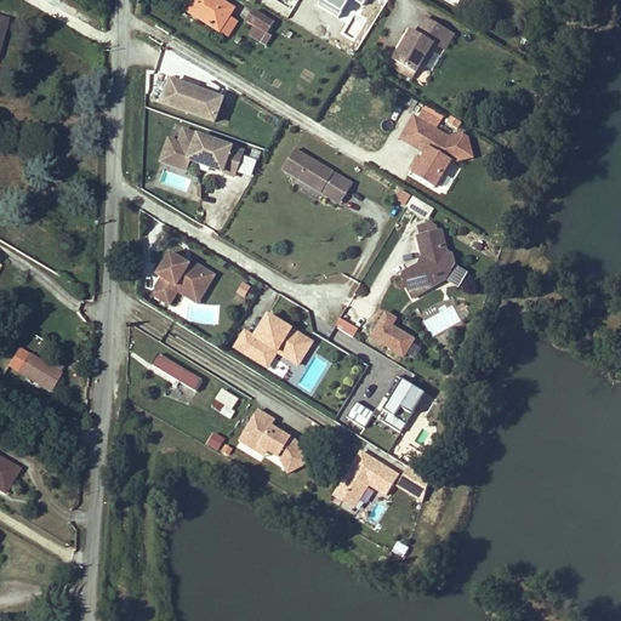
[(234,10),(218,0),(197,0),(189,12),(221,33),(227,22),(234,10)]
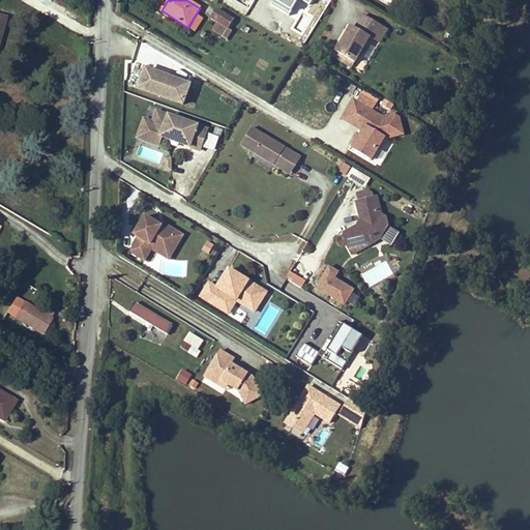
[(234,20),(217,9),(211,19),(229,29),(234,20)]
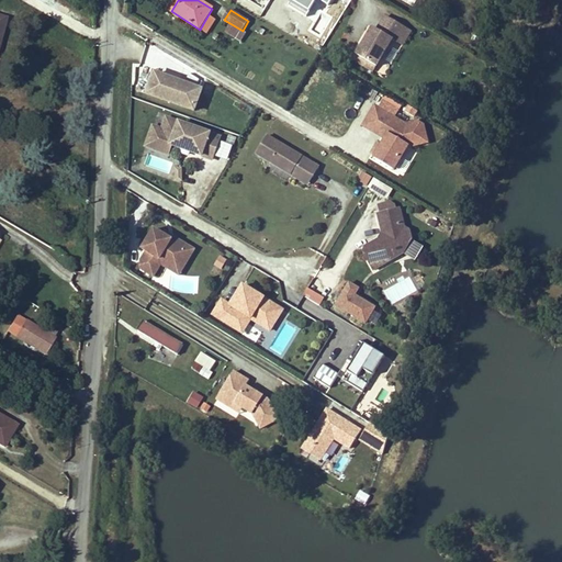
[(356,54),(360,56),(374,66),(391,38),(395,41),(403,25),(386,15),(378,29),(372,26),(356,54)]
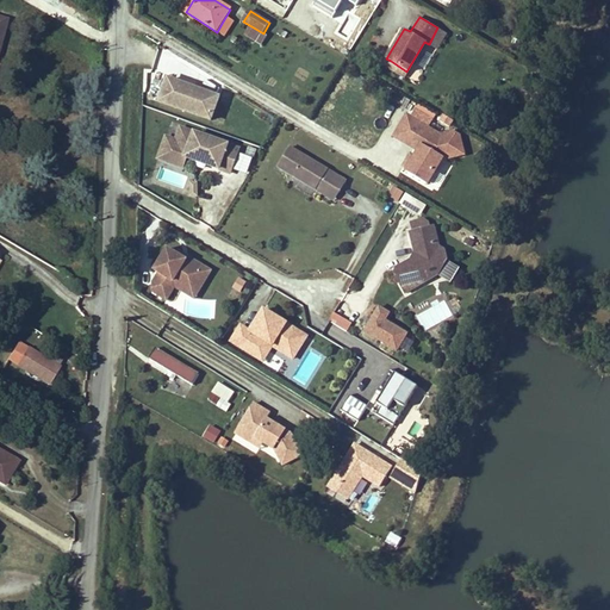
[(217,32),(224,37),(230,26),(223,22),(217,32)]
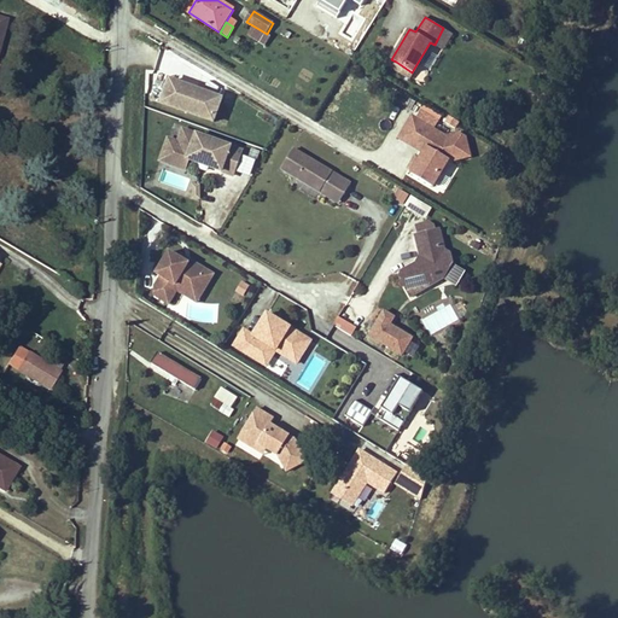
[(267,34),(256,28),(250,38),(260,44),(267,34)]
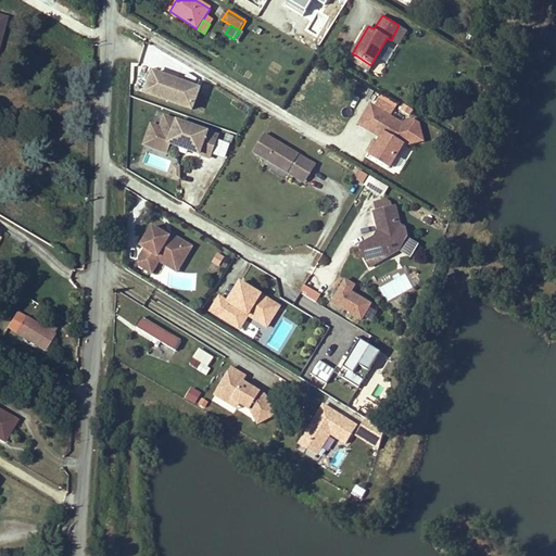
[(404,28),(399,25),(391,40),(396,43),(404,28)]
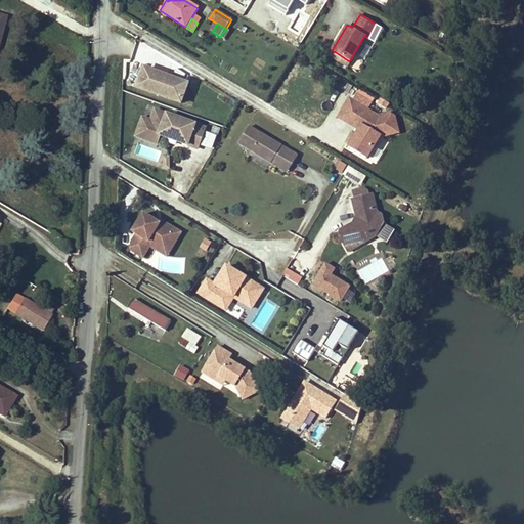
[(230,31),(226,29),(220,37),(224,40),(230,31)]
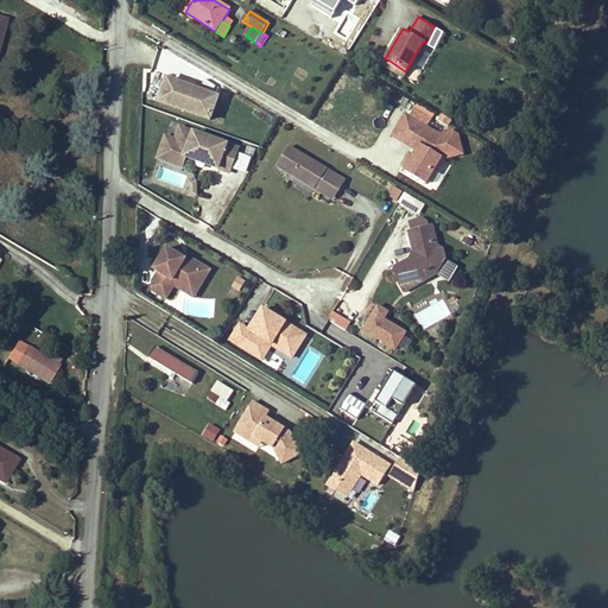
[(403,76),(405,71),(390,61),(386,67),(403,76)]
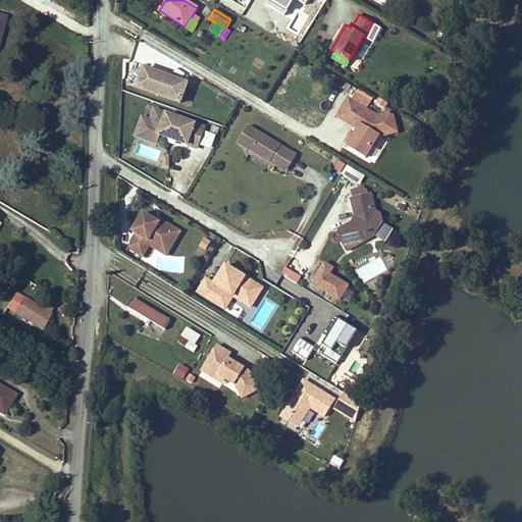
[(162,97),(186,105),(193,86),(149,70),(143,90),(158,95),(162,97)]
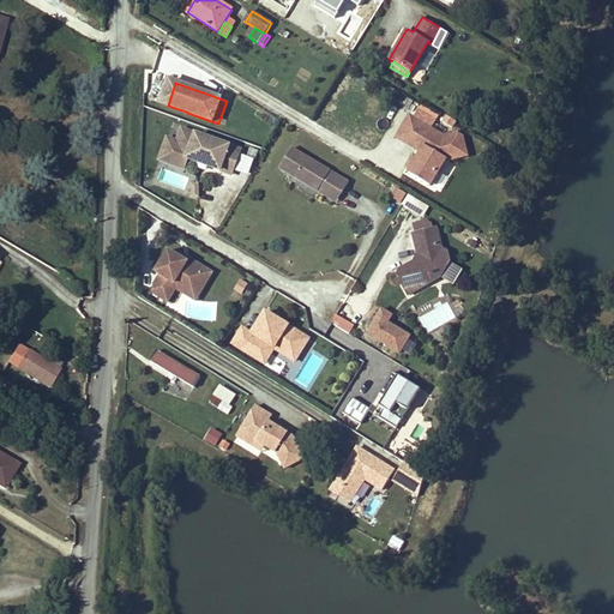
[(367,102),(368,95),(356,91),(354,100),(367,102)]
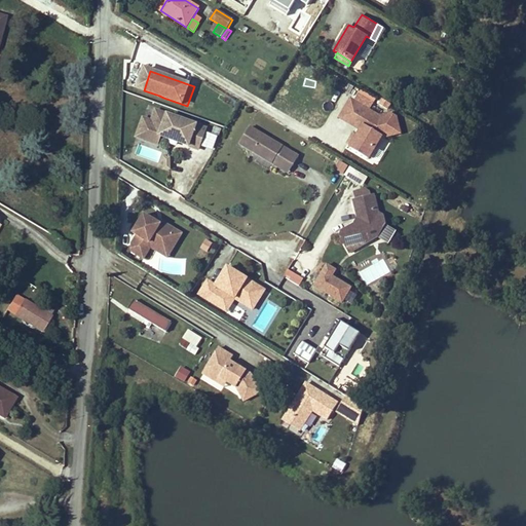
[(366,100),(369,95),(358,88),(354,94),(366,100)]
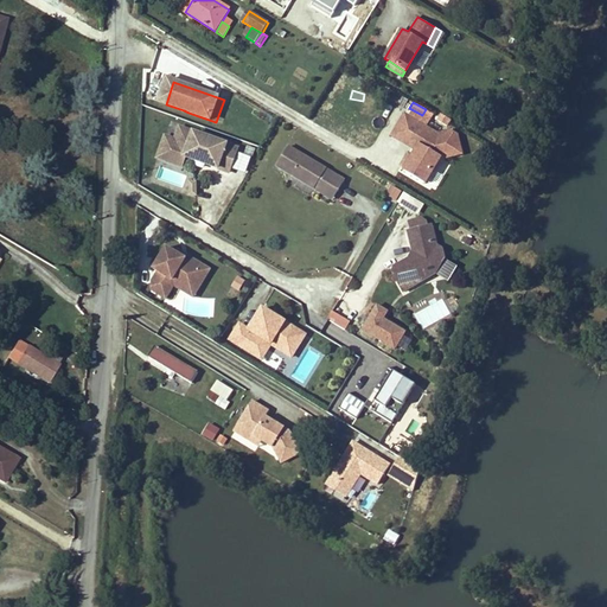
[(462,141),(404,109),(389,135),(410,147),(398,168),(426,183),(442,152),(453,158),(462,141)]
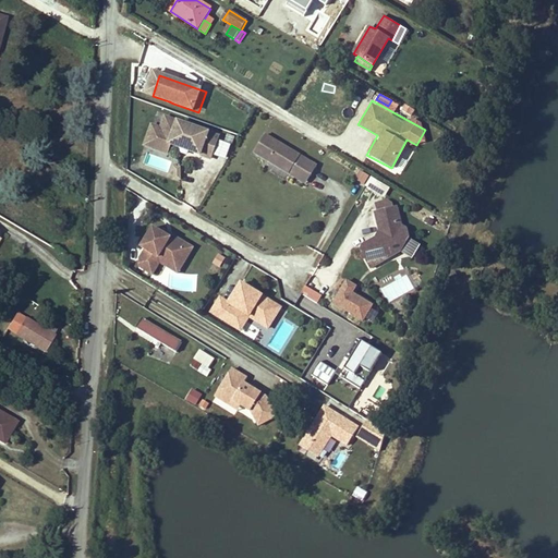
[(170,120),(166,132),(162,143),(176,147),(185,150),(192,153),(216,161),(223,138),(170,120)]
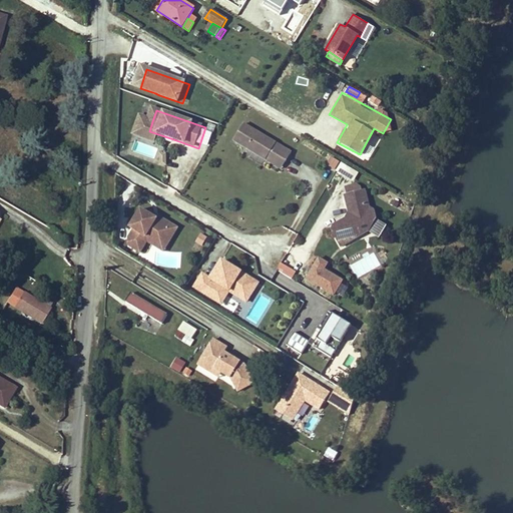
[(149,131),(152,121),(144,118),(138,136),(158,143),(161,135),(149,131)]
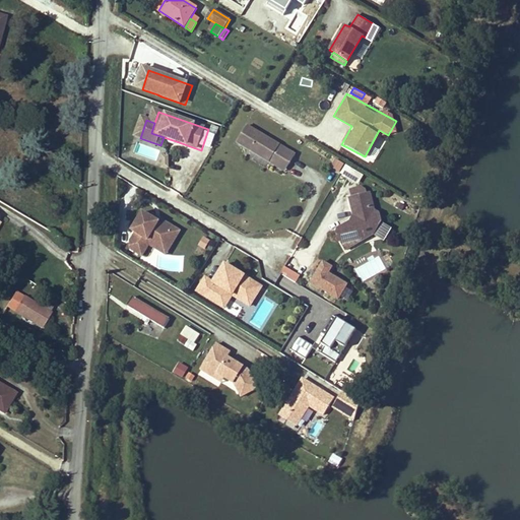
[(253,151),(272,164),(276,156),(293,167),(299,156),(282,147),(250,127),(240,143),(250,149),(251,150),(252,150),(253,151)]
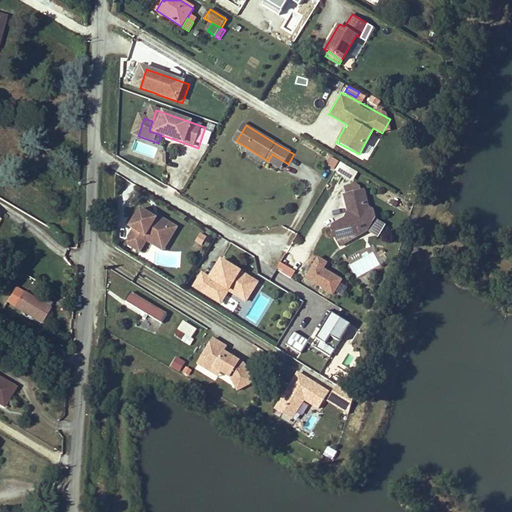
[(272,154),(268,161),(284,170),(288,164),(272,154)]
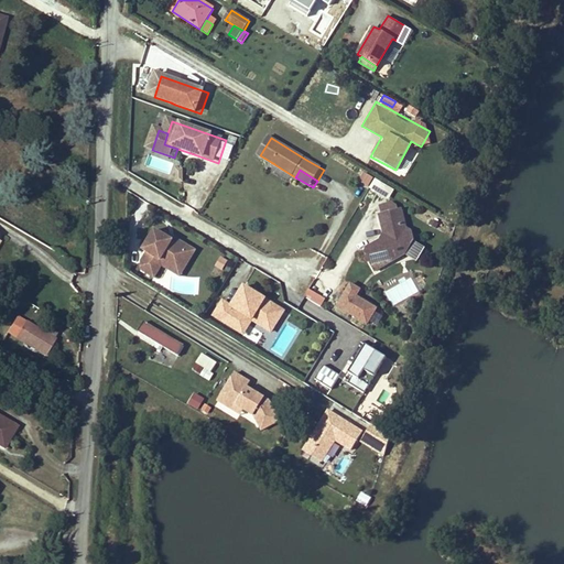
[(364,172),(358,182),(368,187),(372,176),(364,172)]
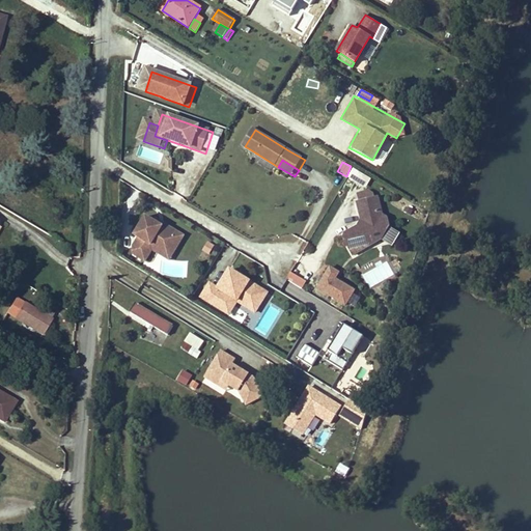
[(366,186),(370,176),(352,167),(346,176),(366,186)]
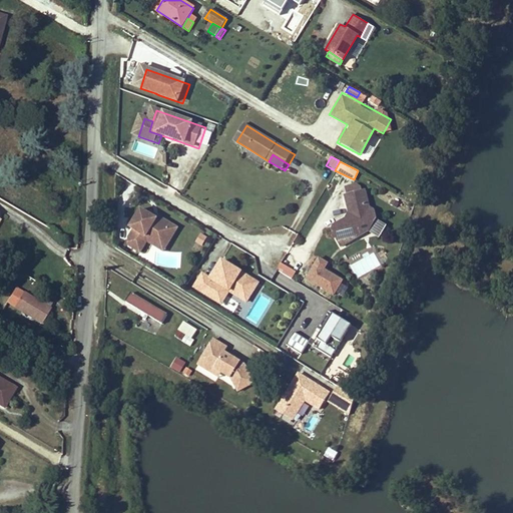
[(371,208),(367,191),(346,196),(351,217),(342,219),(337,221),(335,223),(334,229),(342,246),(358,236),(356,233),(370,230),(377,218),(374,209),(371,208)]
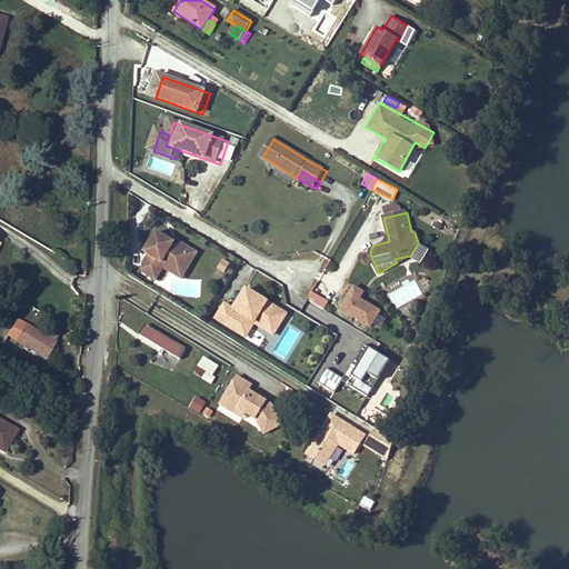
[(143,269),(155,276),(163,260),(169,263),(173,257),(186,265),(196,249),(177,237),(175,240),(167,235),(158,230),(146,250),(150,252),(143,262),(143,269)]
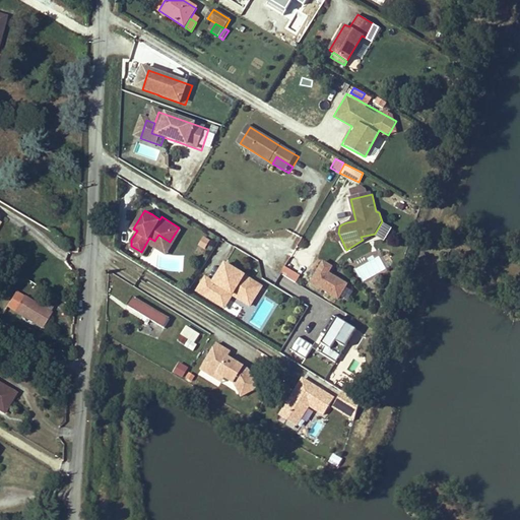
[(150,243),(168,252),(182,229),(179,228),(170,242),(158,235),(154,241),(149,238),(141,252),(143,254),(150,243)]
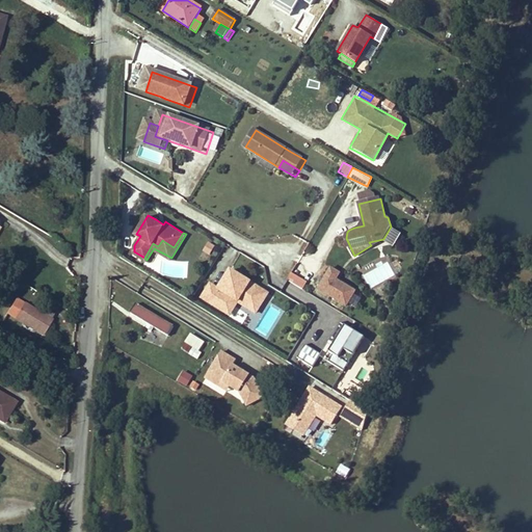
[(207,241),(203,250),(210,255),(215,244),(207,241)]
